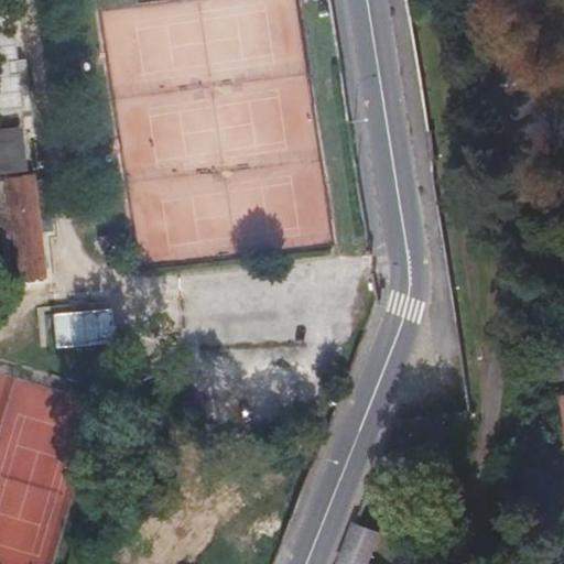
[(12,64),(0,65),(0,108),(18,107),(12,64)]
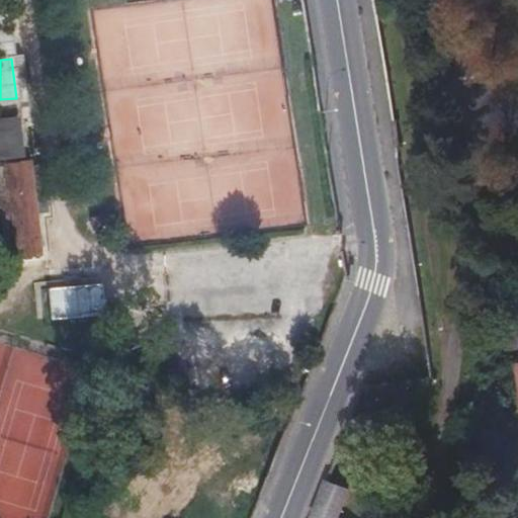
[(0,116),(0,156),(28,156),(27,115),(0,116)]
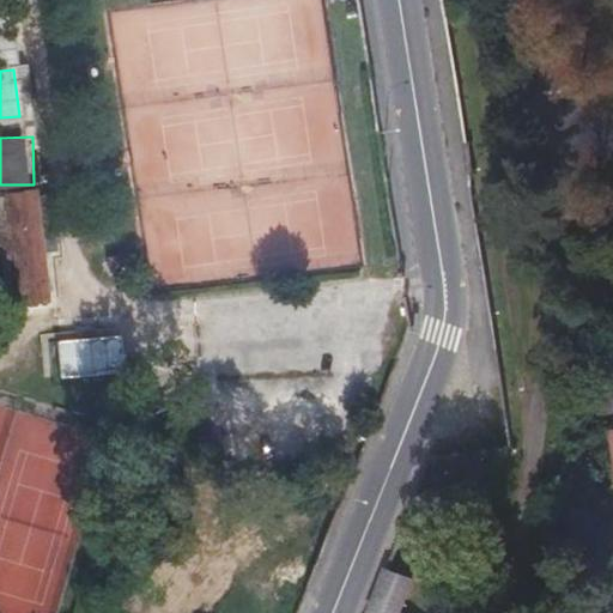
[(14,304),(47,303),(43,189),(0,190),(0,253),(13,254),(14,304)]
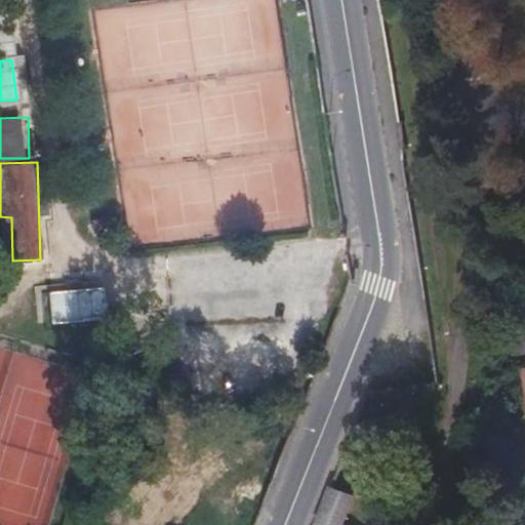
[(106,274),(107,288),(49,289),(49,319),(154,316),(153,273),(106,274)]
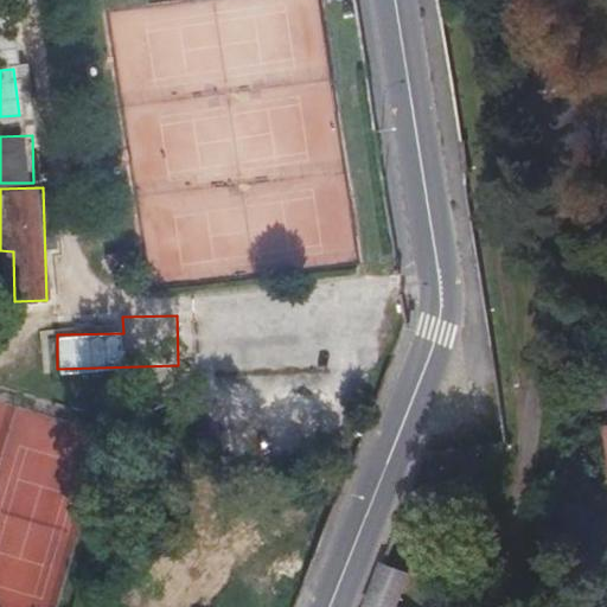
[(397,606),(410,572),(378,560),(359,606),(397,606)]
